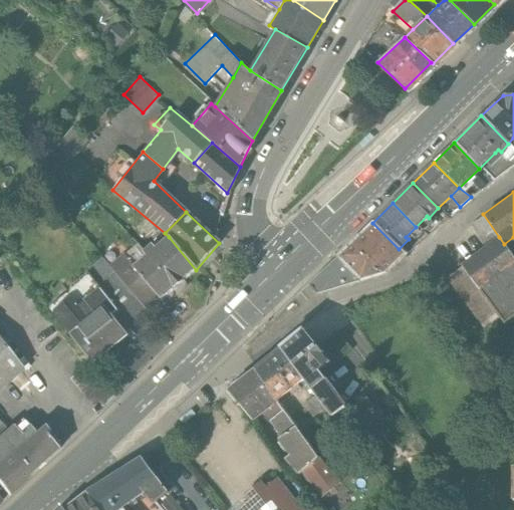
[(471,223),(487,246),(499,237),(483,214),(471,223)]
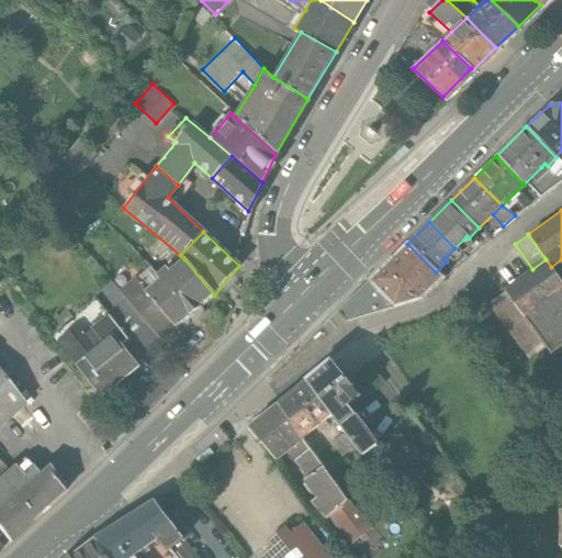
[(407,244),(368,282),(390,307),(418,300),(441,278),(436,272),(407,244)]
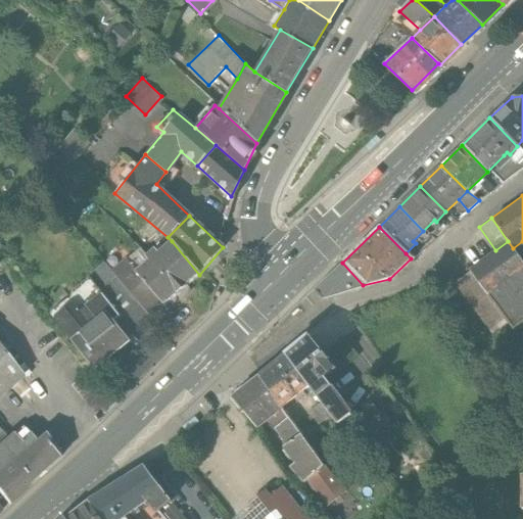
[(153,249),(147,254),(145,256),(148,262),(136,272),(162,305),(199,275),(172,241),(156,253),(153,249)]
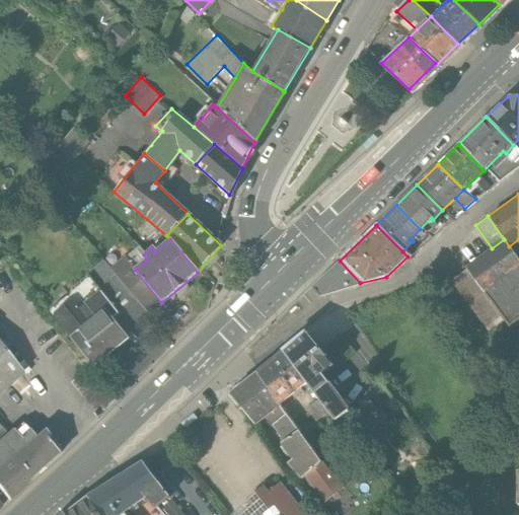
[(492,248),(466,267),(484,290),(518,264),(518,260),(509,246),(504,239),(492,248)]
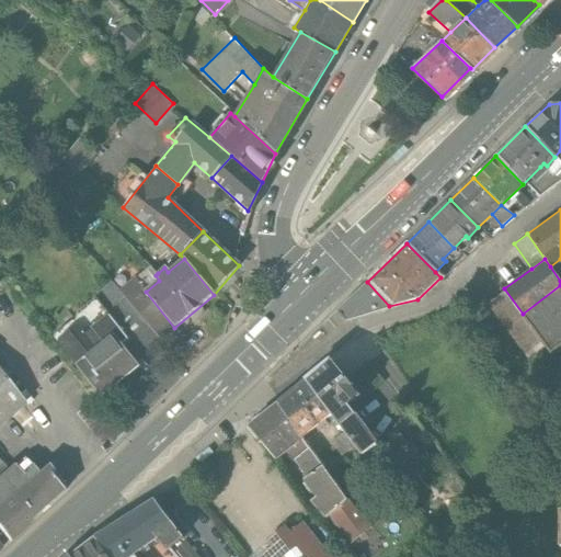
[(560,259),(550,266),(560,281),(560,285),(523,314),(546,344),(550,351),(560,342),(560,259)]
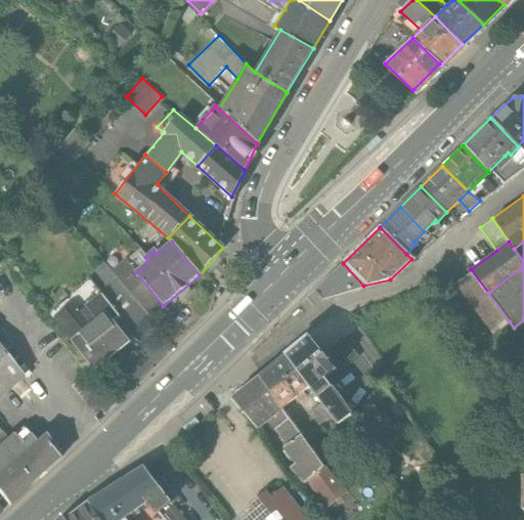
[(150,316),(163,306),(136,272),(148,262),(145,257),(147,255),(140,247),(113,269),(117,275),(150,316)]
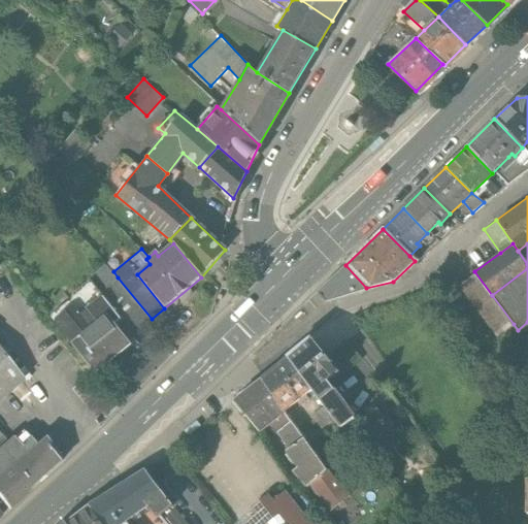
[(324,301),(366,288),(345,265),(317,294),(324,301)]
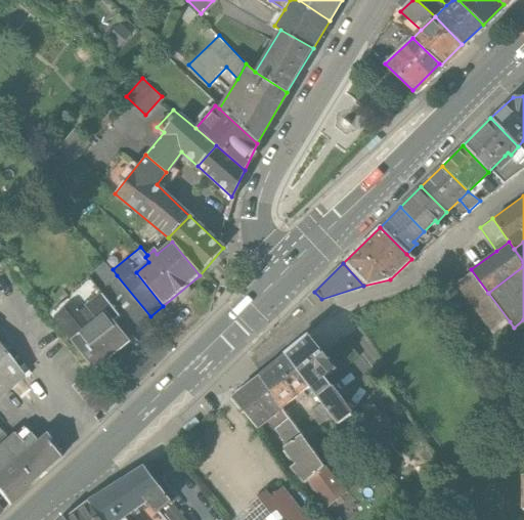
[(493,333),(510,321),(488,293),(471,269),(455,280),(493,333)]
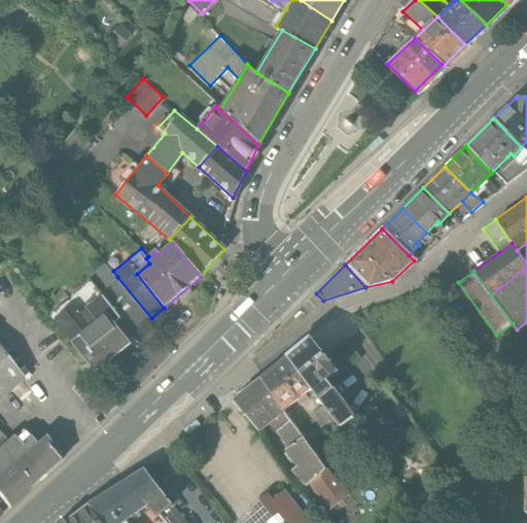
[(99,292),(102,295),(119,317),(112,324),(126,340),(151,318),(117,277),(99,292)]
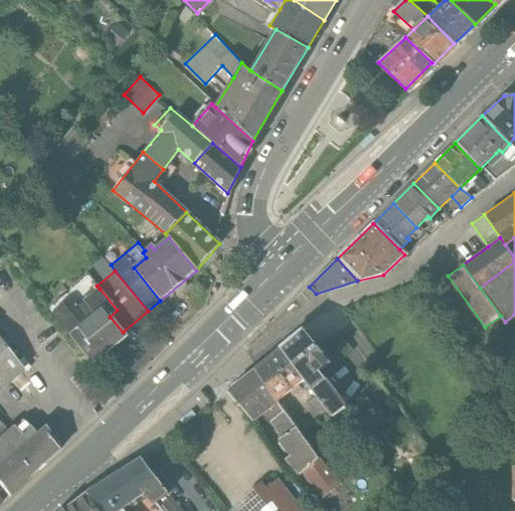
[(51,313),(70,335),(103,308),(110,317),(117,310),(100,289),(78,306),(71,297),(51,313)]
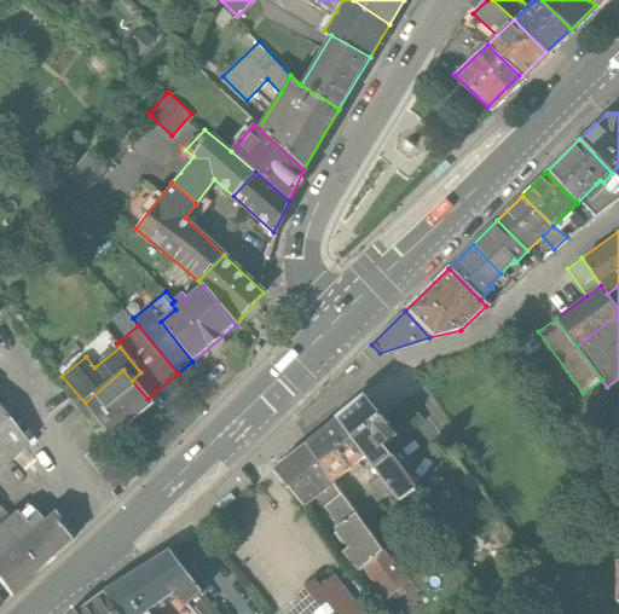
[(148,399),(132,381),(123,370),(85,403),(113,436),(151,404),(148,399)]
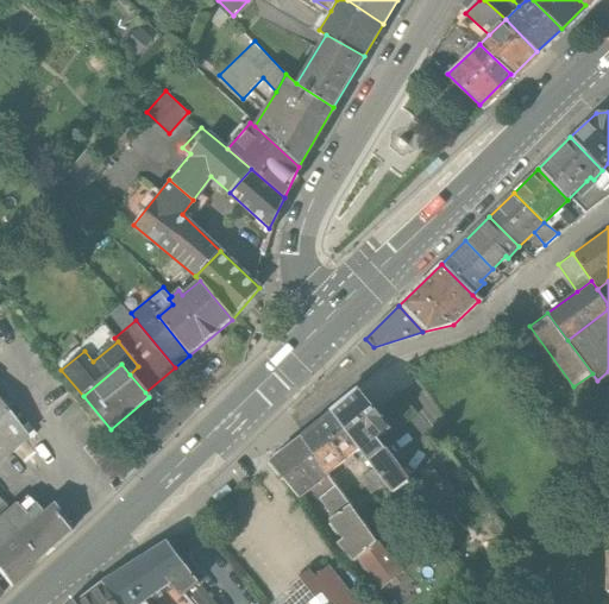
[(362,389),(334,410),(362,446),(396,490),(412,478),(387,446),(383,448),(375,438),(390,426),(376,408),(362,389)]
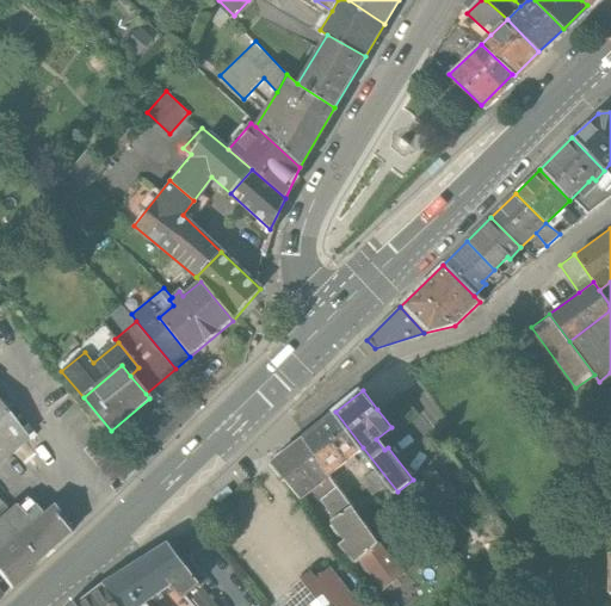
[(400,391),(377,409),(392,427),(394,431),(417,413),(400,391)]
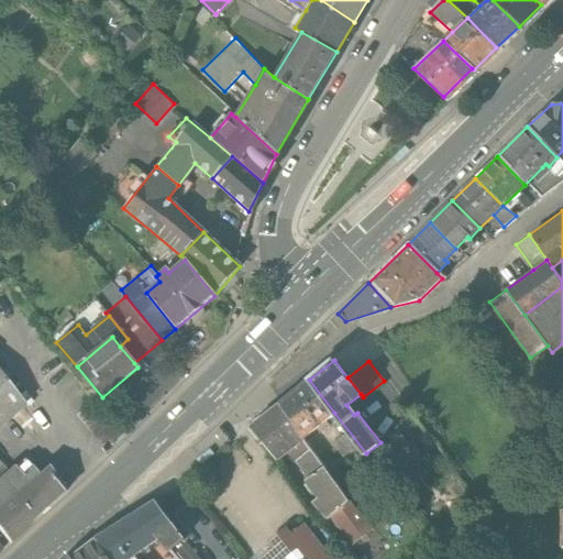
[(0,427),(28,403),(0,369),(0,427)]
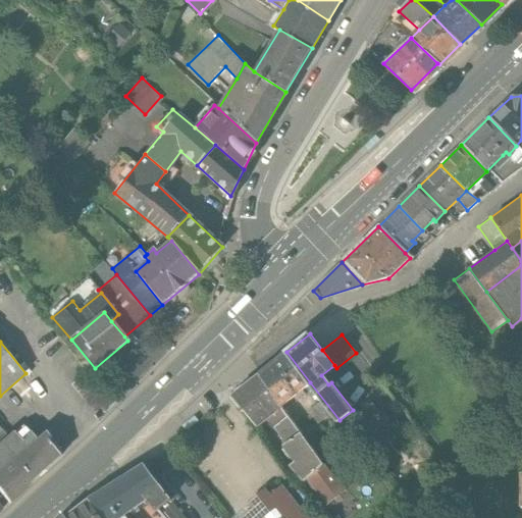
[(286,352),(258,374),(281,404),(310,382),(286,352)]
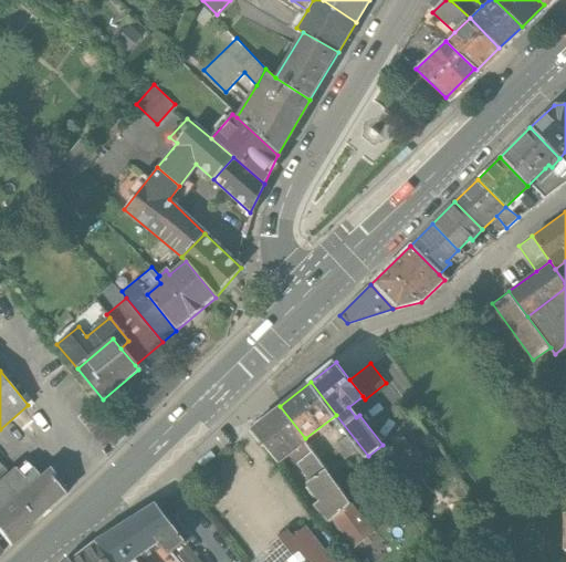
[(291,450),(305,438),(280,406),(254,425),(280,458),(291,450)]
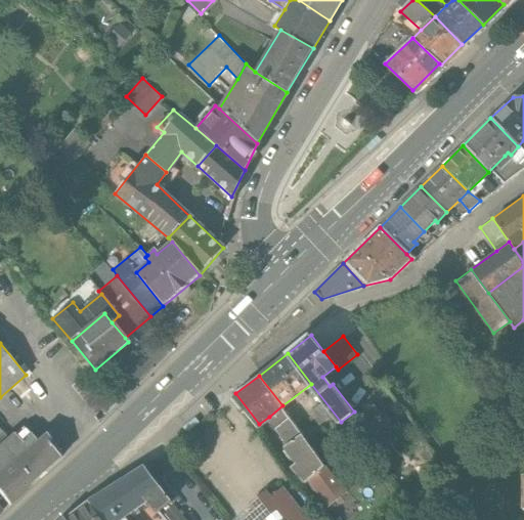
[(356,415),(354,412),(341,422),(355,440),(385,417),(373,402),(356,415)]
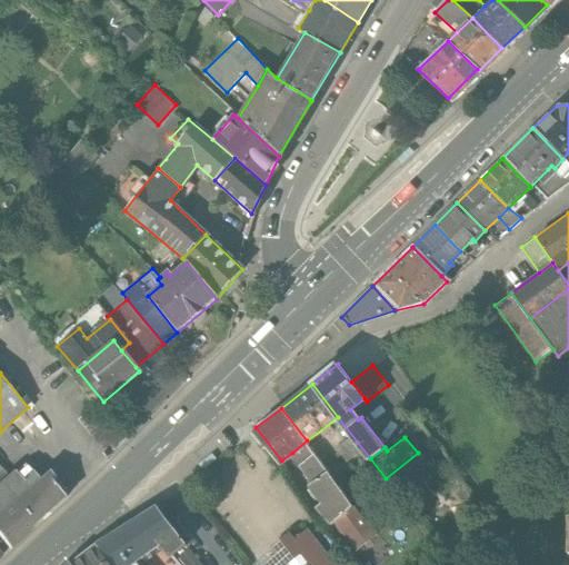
[(370,523),(307,440),(292,453),(315,481),(308,486),(321,504),(317,507),(329,523),(333,519),(356,548),(377,532),(370,523)]
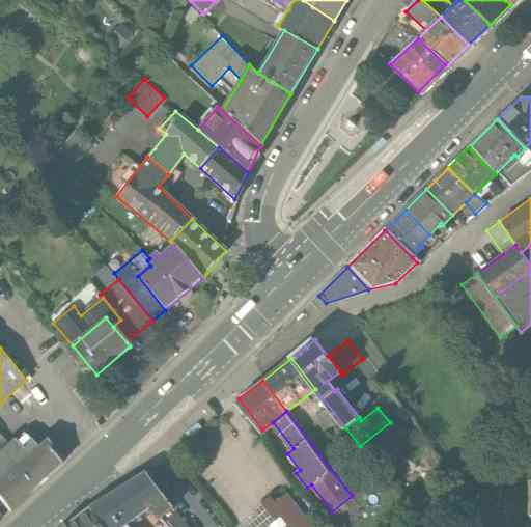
[(23,430),(14,438),(20,446),(30,437),(23,430)]
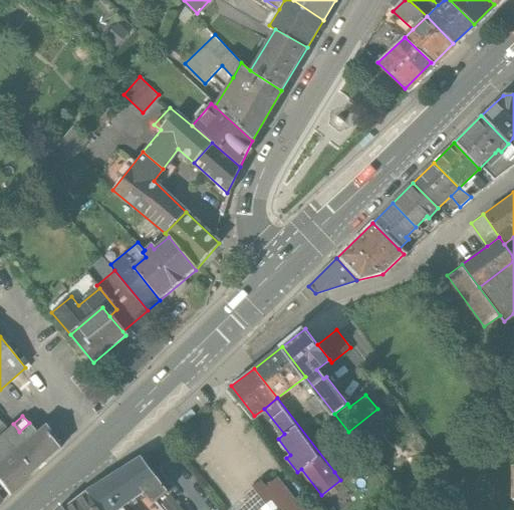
[(0,435),(8,428),(0,419),(0,435)]
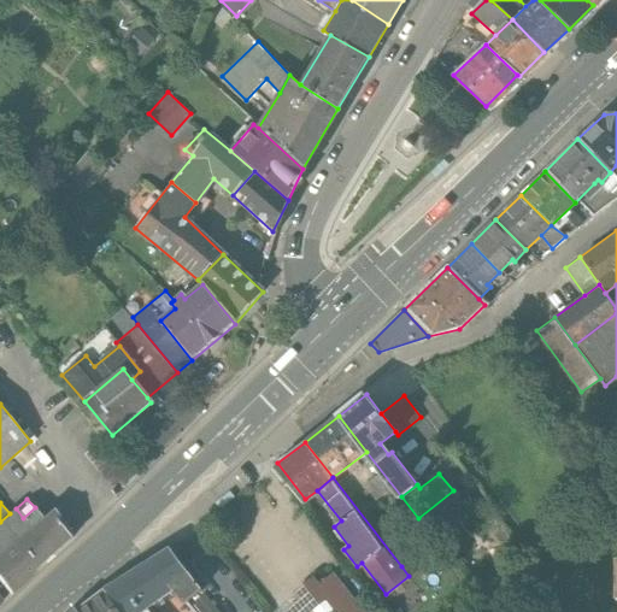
[(52,507),(42,516),(0,553),(0,578),(10,590),(75,533),(52,507)]
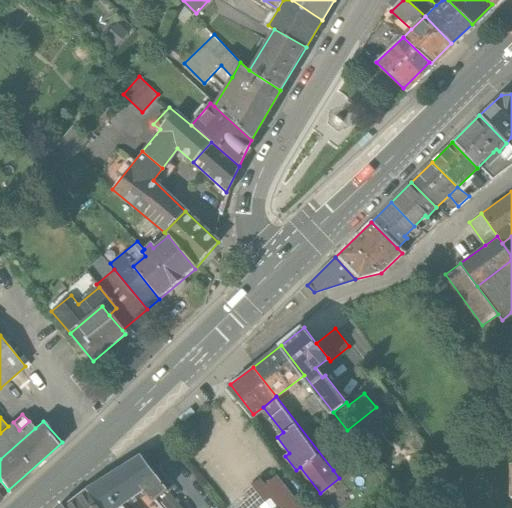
[(0,433),(0,459),(35,428),(29,421),(19,430),(13,422),(8,426),(0,433)]
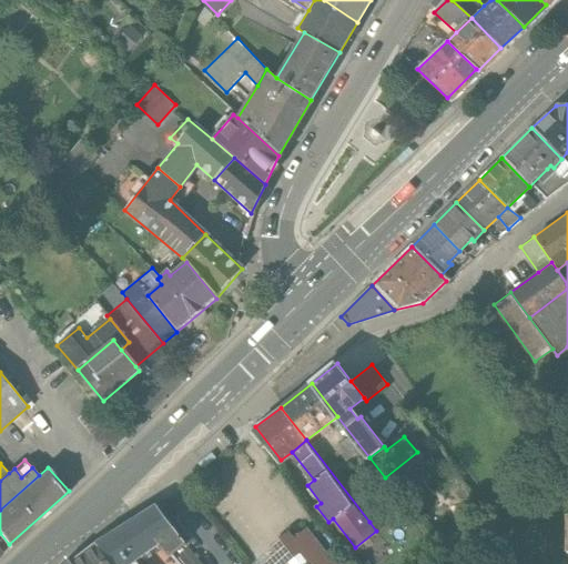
[(125,563),(134,557),(156,543),(166,556),(172,552),(183,544),(158,505),(99,542),(110,563),(125,563)]
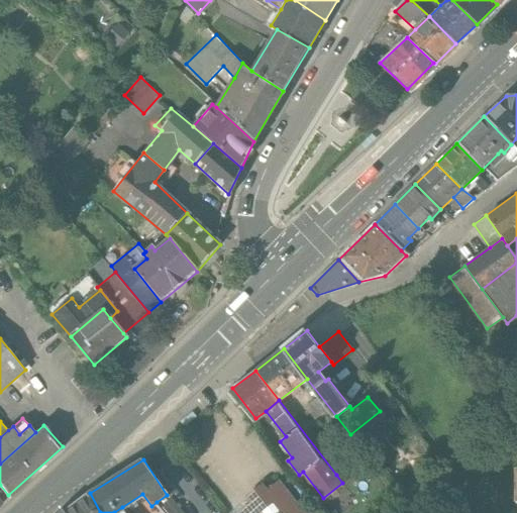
[(241,509),(244,512),(306,512),(279,479),(268,489),(263,483),(247,495),(252,501),(241,509)]
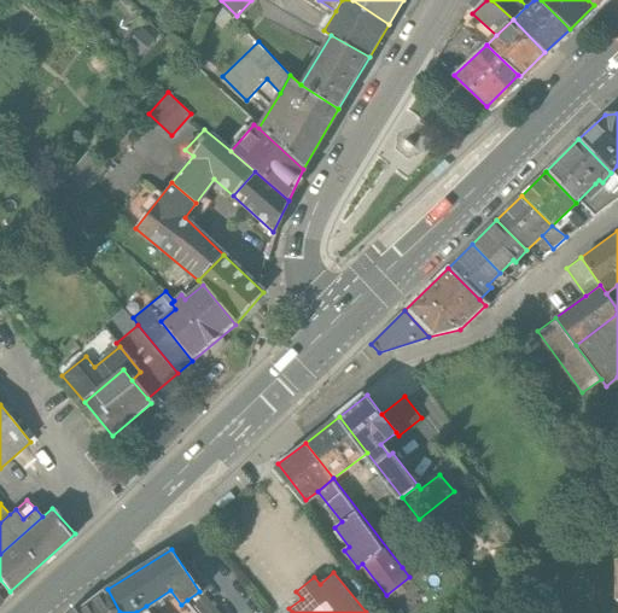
[(120,612),(108,589),(77,611),(79,612),(120,612)]
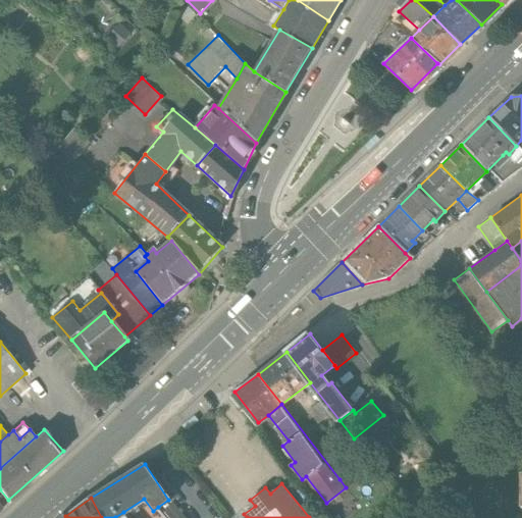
[(170,498),(168,500),(158,507),(166,517),(173,517),(181,512),(170,498)]
